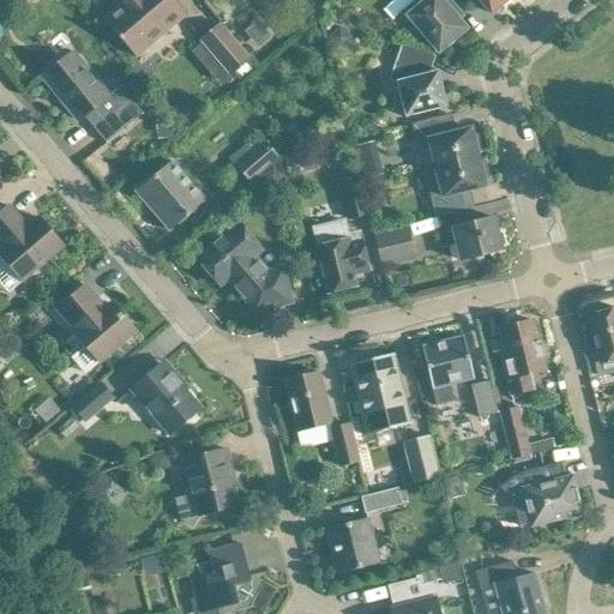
[(136,58),(187,14),(174,0),(128,0),(104,22),(136,58)]
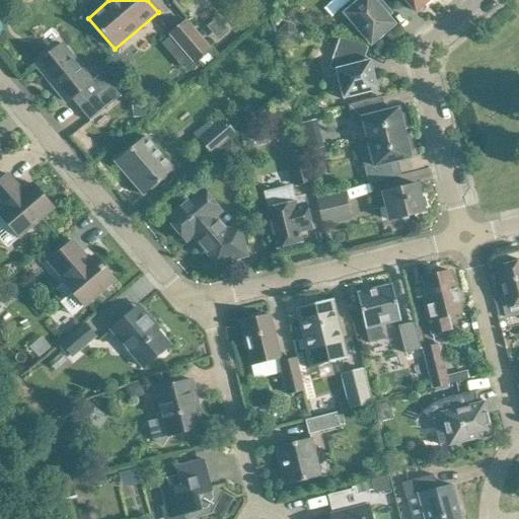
[(377,0),(354,0),(353,2),(343,10),(371,44),(392,25),(375,5),(379,2),(377,0)]
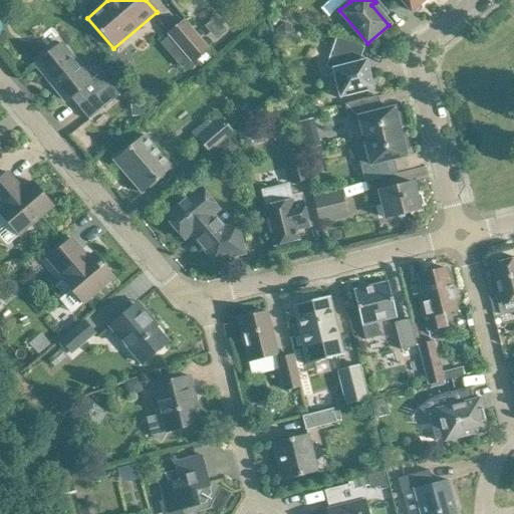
[(422,8),(431,0),(401,0),(411,12),(420,5),(422,8)]
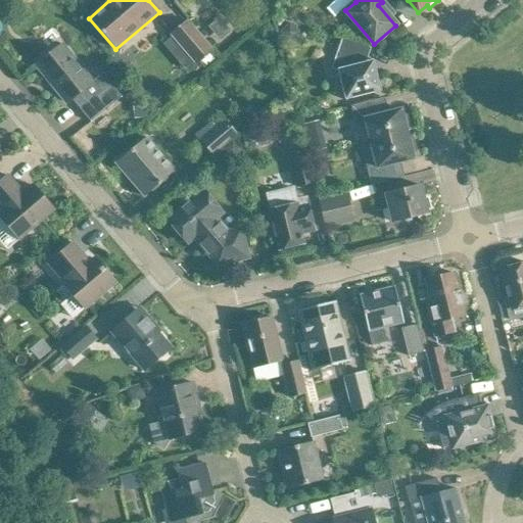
[(220,41),(230,33),(219,18),(208,28),(220,41)]
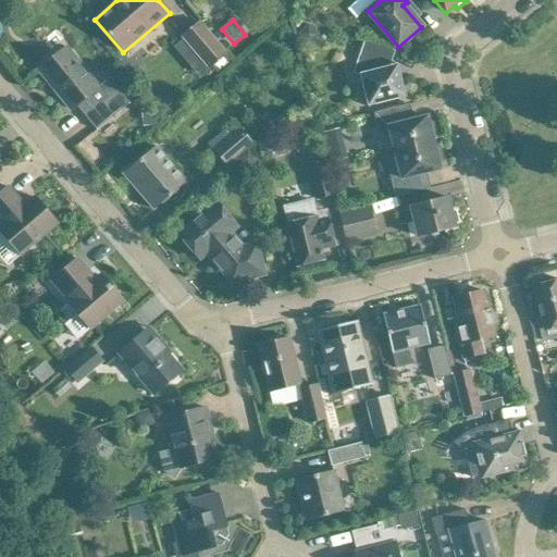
[(210,70),(226,56),(198,23),(182,37),(210,70)]
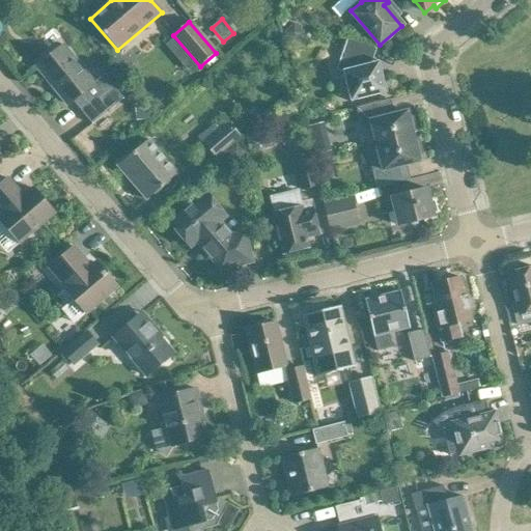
[(376,49),(355,42),(346,38),(335,71),(342,73),(350,103),(387,93),(381,71),(370,66),(376,49)]
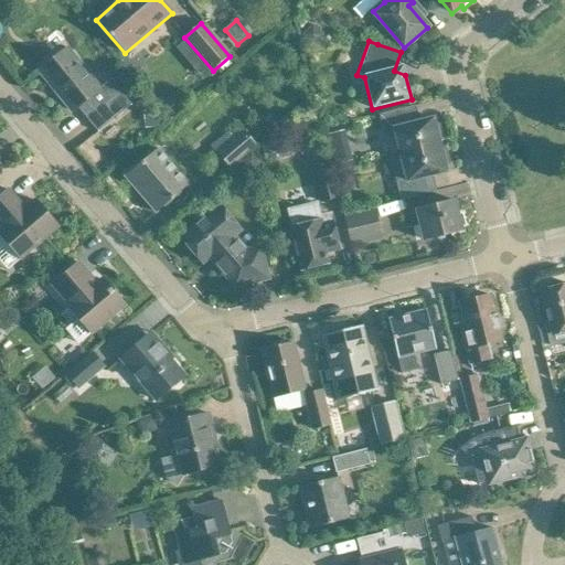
[(67,49),(40,72),(72,113),(77,108),(97,132),(131,105),(121,93),(110,80),(99,88),(82,66),(67,49)]
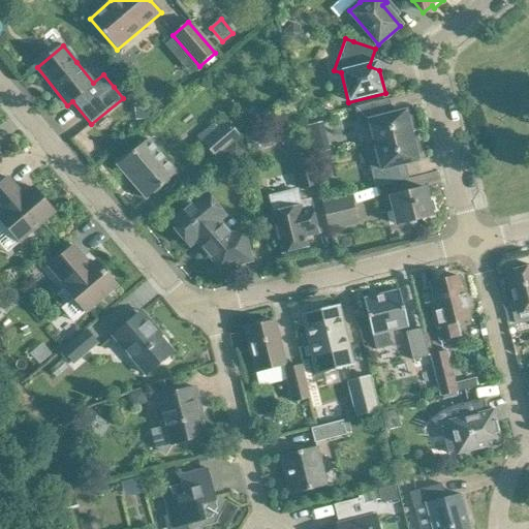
[(375,146),(412,136),(406,112),(386,116),(382,101),(354,107),(360,128),(371,132),(375,146)]
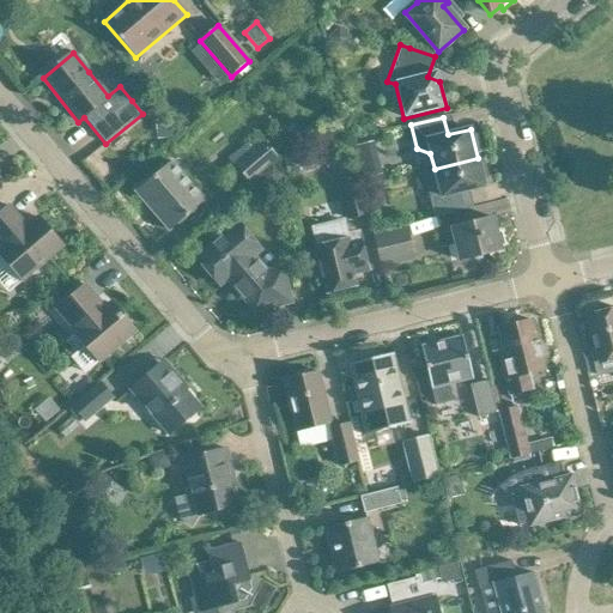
[(278,157),(259,135),(230,161),(249,182),(278,157)]
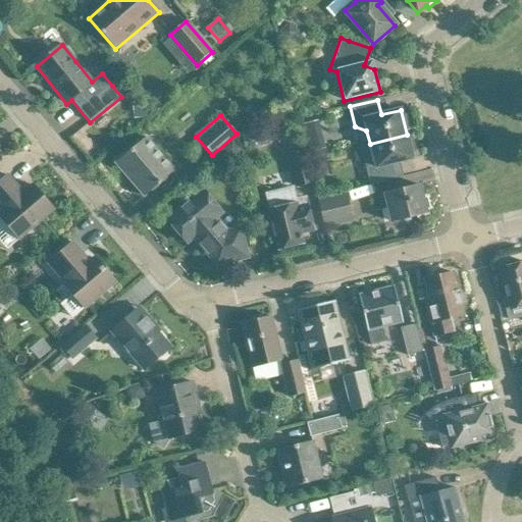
[(318,120),(302,124),(309,153),(325,149),(318,120)]
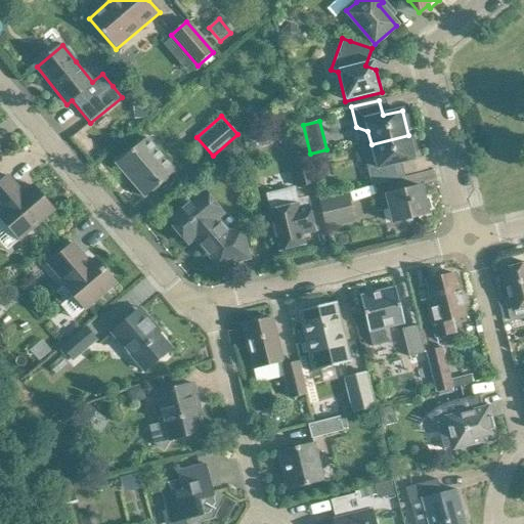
[(408,135),(372,144),(375,158),(366,167),(372,186),(398,180),(395,165),(415,160),(408,135)]
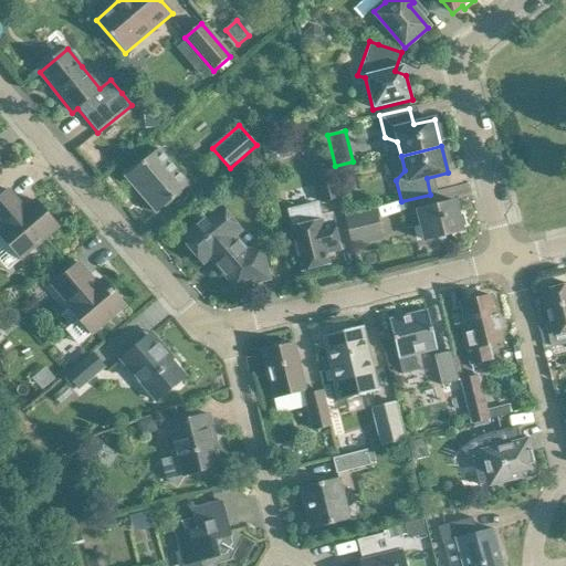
[(157,213),(189,186),(158,149),(125,177),(157,213)]
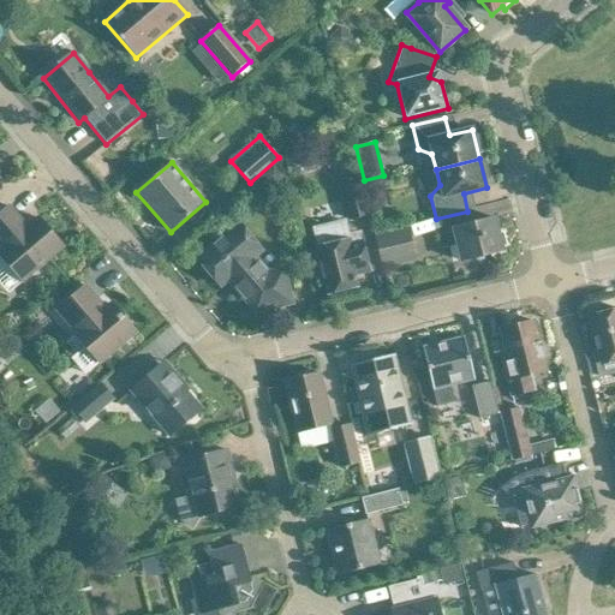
[(369,216),(359,179),(340,183),(350,220),(369,216)]
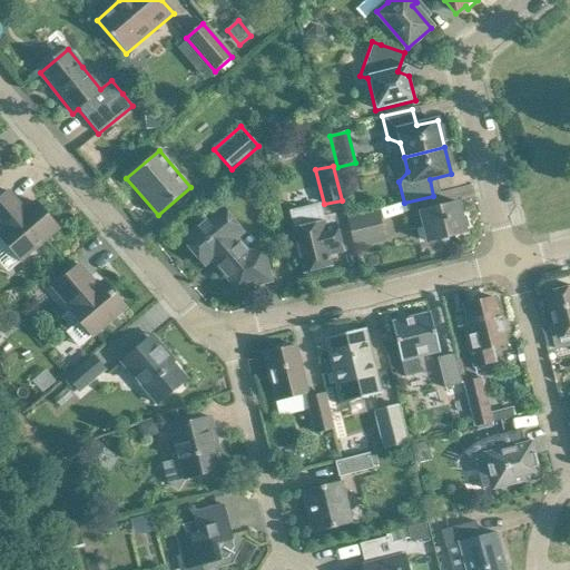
[(9,193),(0,199),(0,226),(3,231),(0,232),(0,236),(21,262),(58,229),(36,203),(25,212),(9,193)]
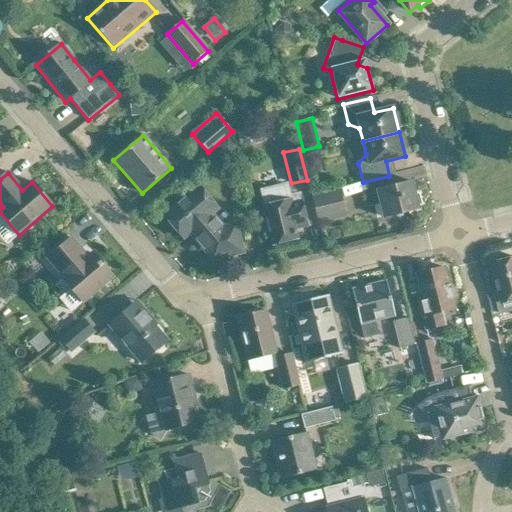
[(418,206),(421,205),(419,195),(416,195),(412,182),(364,194),(367,207),(380,204),(383,218),(419,209),(418,206)]
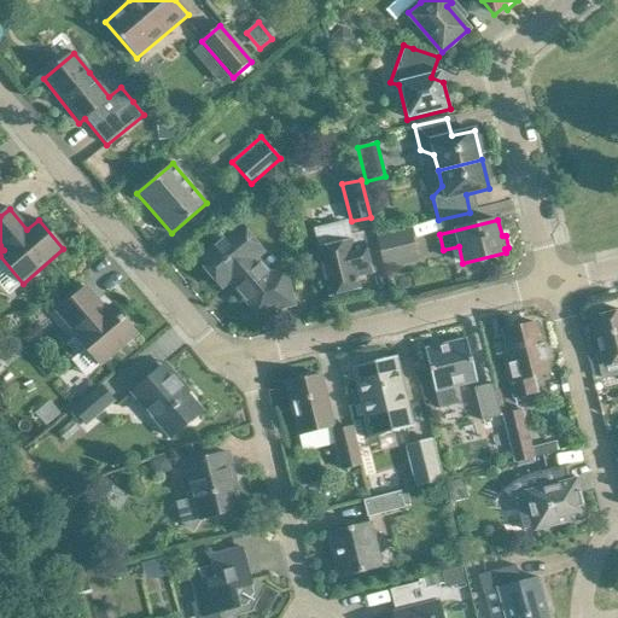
[(372,273),(363,243),(366,243),(363,233),(351,235),(348,221),(314,229),(319,250),(330,296),(359,289),(356,277),(372,273)]
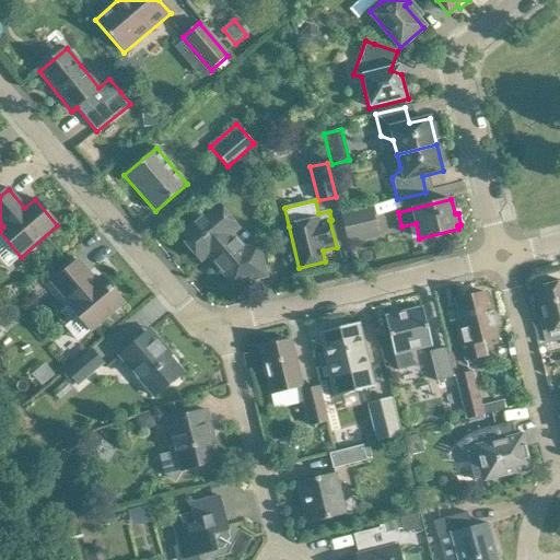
[(218,205),(196,223),(179,237),(200,261),(207,255),(233,284),(265,277),(260,255),(258,246),(244,249),(231,234),(238,229),(218,205)]
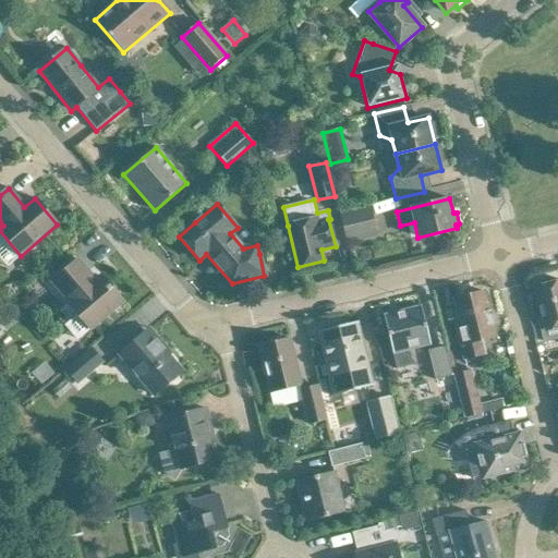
[(348,243),(376,237),(370,206),(340,213),(348,243)]
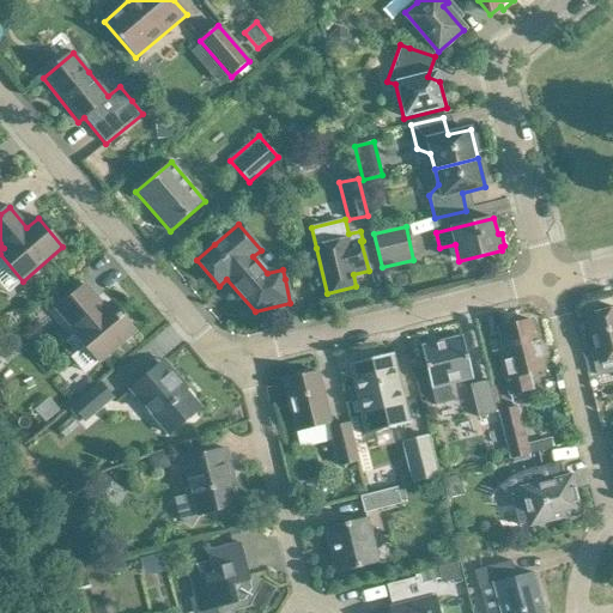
[(76,334),(85,346),(72,358),(85,375),(99,363),(135,332),(111,304),(103,311),(97,303),(98,302),(85,286),(58,309),(77,333),(76,334)]
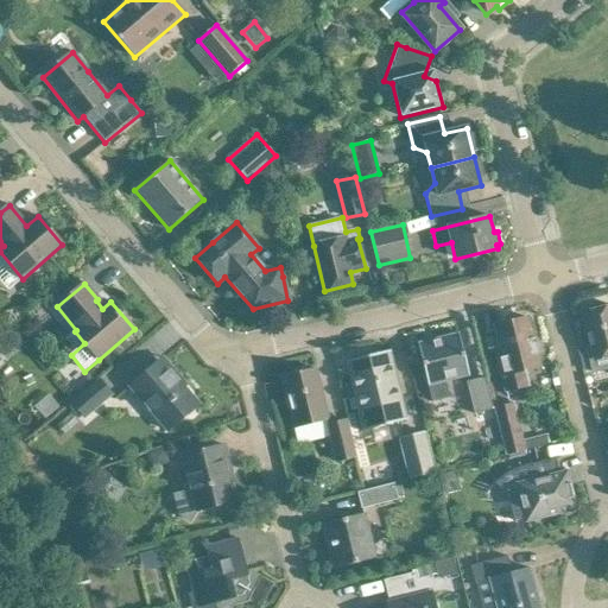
[(40,303),(31,311),(39,322),(49,314),(40,303)]
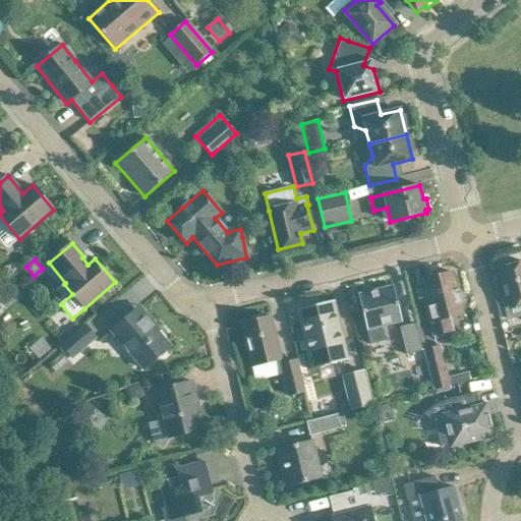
[(520,263),(500,269),(510,308),(520,305),(520,263)]
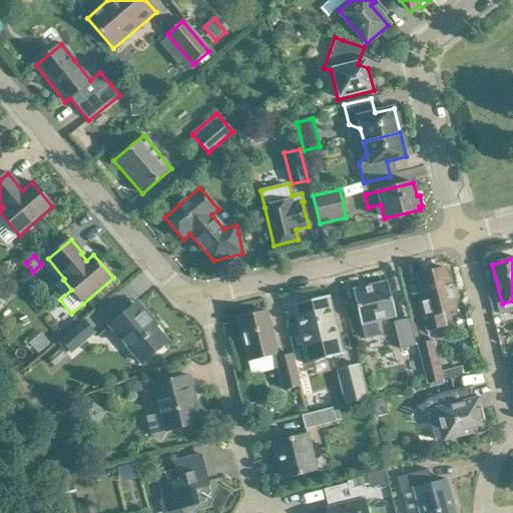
[(443,313),(456,310),(453,300),(455,297),(453,288),(450,286),(445,269),(417,276),(424,303),(420,304),(427,331),(446,326),(443,313)]
